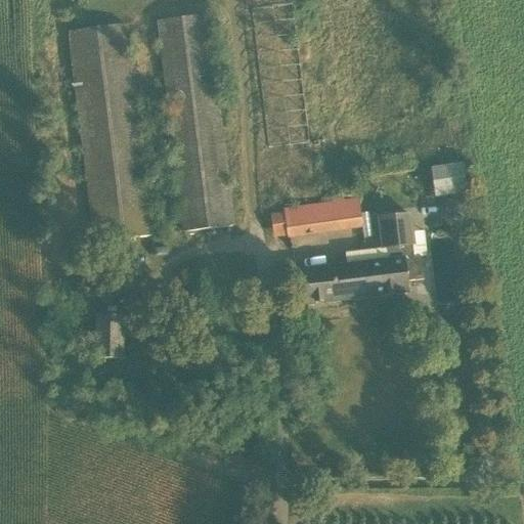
[(158,20),(184,231),(232,226),(207,14),(158,20)]
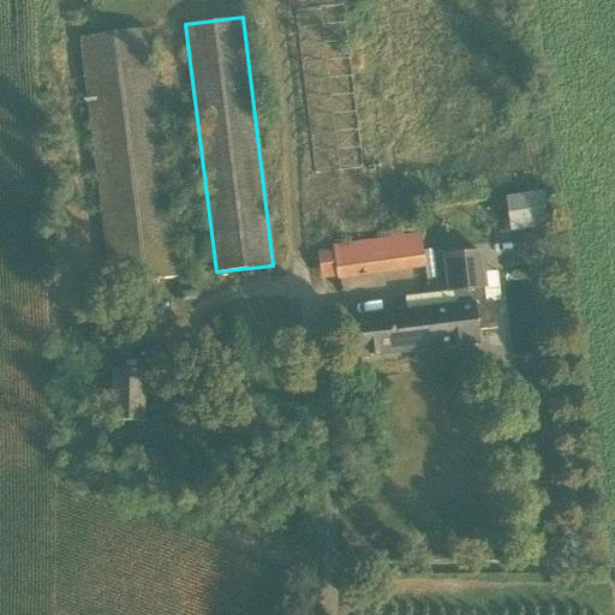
[(81,37),(111,284),(178,276),(147,29),(81,37)]
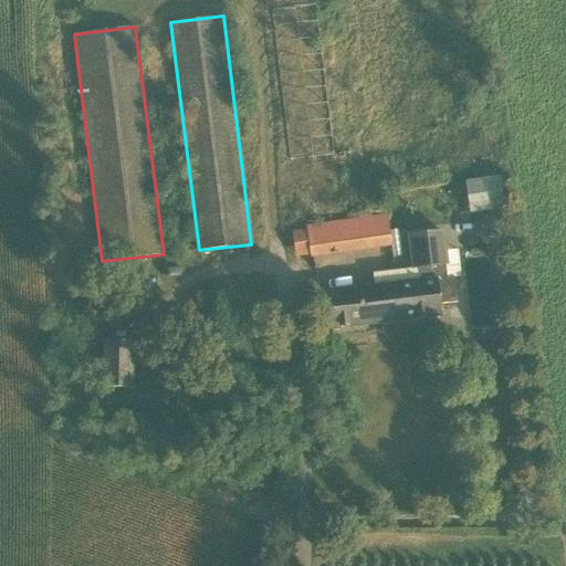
[(306,226),(306,231),(293,232),(296,254),(310,253),(311,255),(391,244),(387,213),(306,226)]
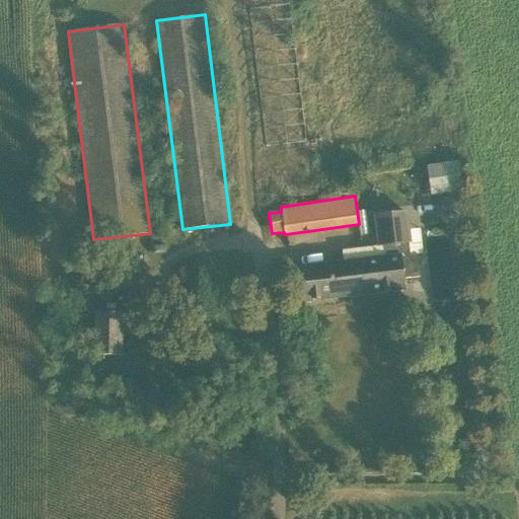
[(364,262),(368,294),(404,290),(403,279),(419,278),(416,254),(410,255),(408,243),(412,243),(408,212),(373,216),(377,247),(383,246),(385,260),(364,262)]
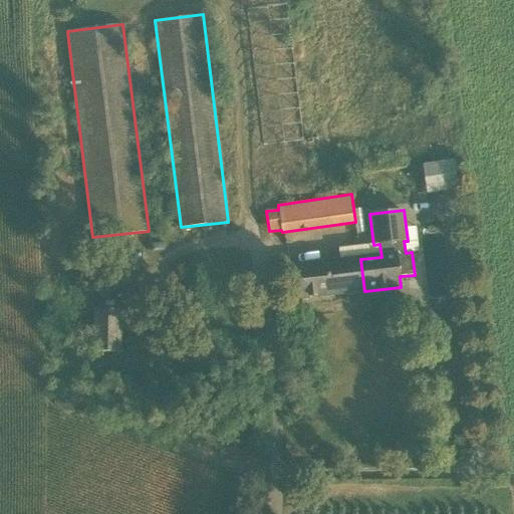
[(364,291),(360,259),(287,268),(291,300),(364,291)]
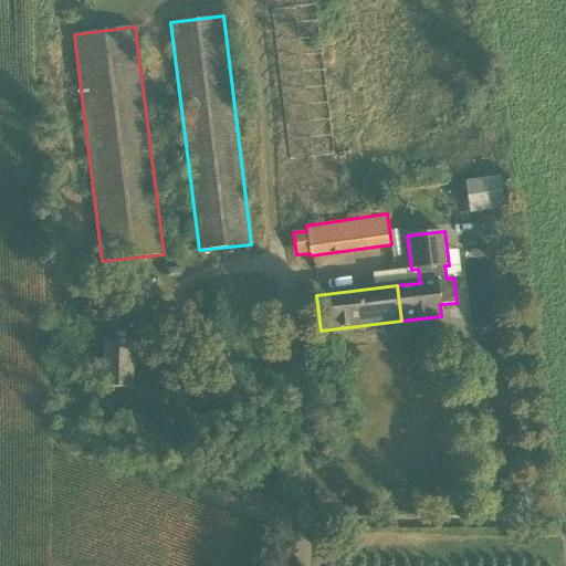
[(100,390),(109,390),(132,390),(133,343),(101,343),(100,390)]
